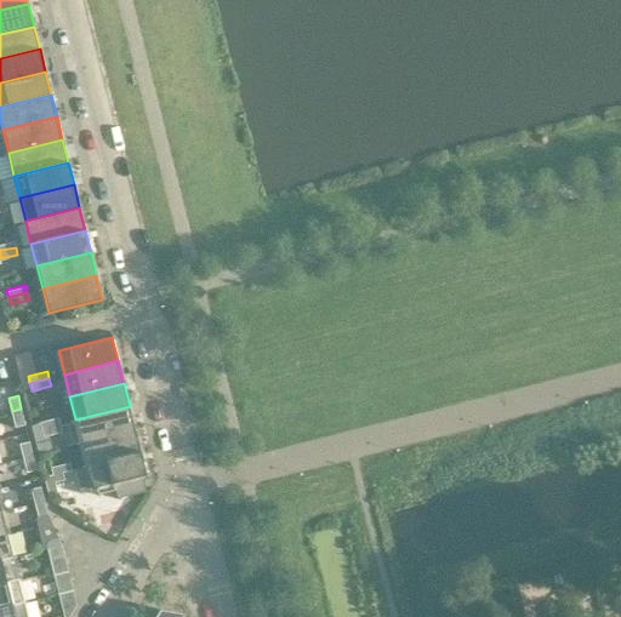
[(130,406),(75,420),(81,441),(135,428),(130,406)]
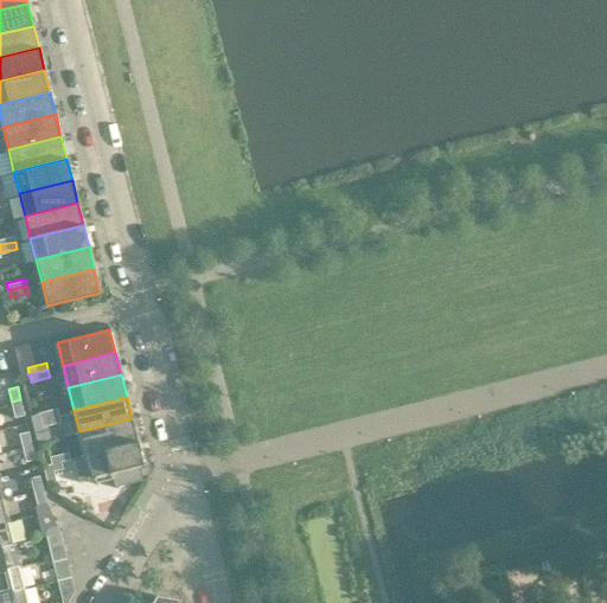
[(20,399),(12,402),(16,416),(24,414),(20,399)]
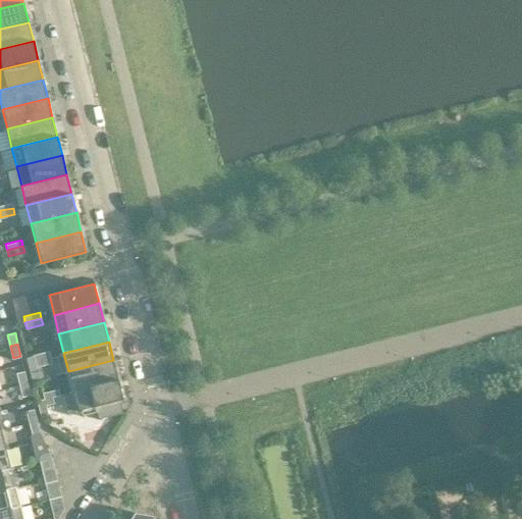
[(50,356),(49,350),(33,354),(27,357),(28,362),(50,356)]
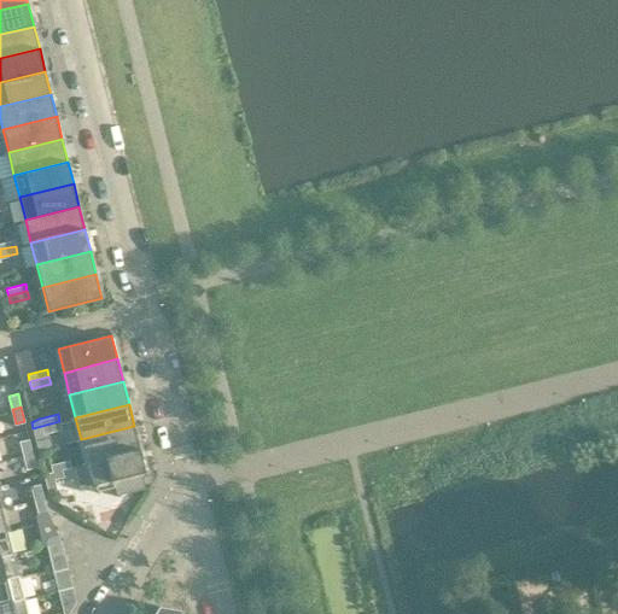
[(62,428),(59,421),(33,428),(38,450),(53,446),(48,432),(62,428)]
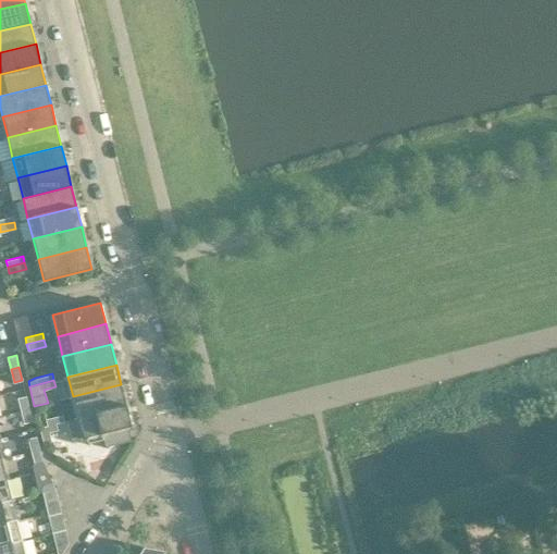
[(126,405),(121,384),(73,396),(77,417),(126,405)]
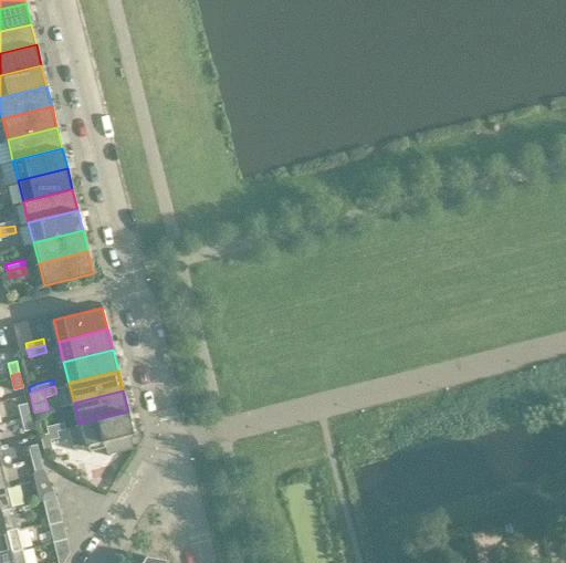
[(18,404),(21,417),(30,415),(27,402),(18,404)]
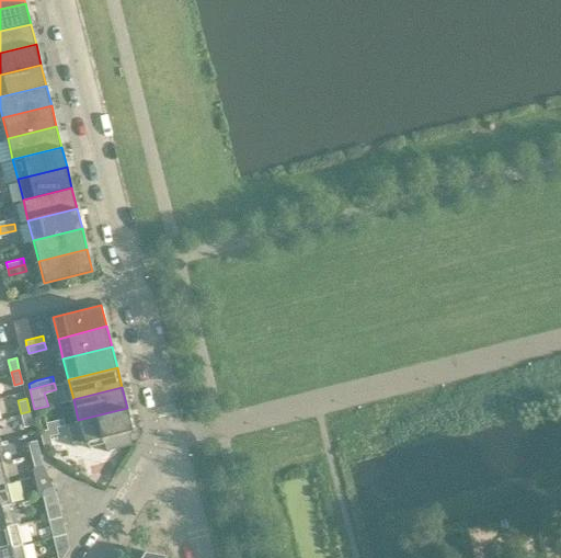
[(133,430),(127,408),(78,420),(68,422),(73,444),(87,441),(88,446),(104,442),(106,450),(132,443),(128,430),(133,430)]
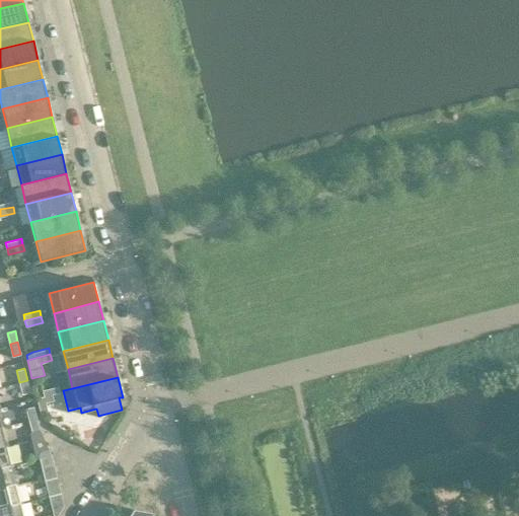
[(27,380),(19,382),(22,393),(30,391),(27,380)]
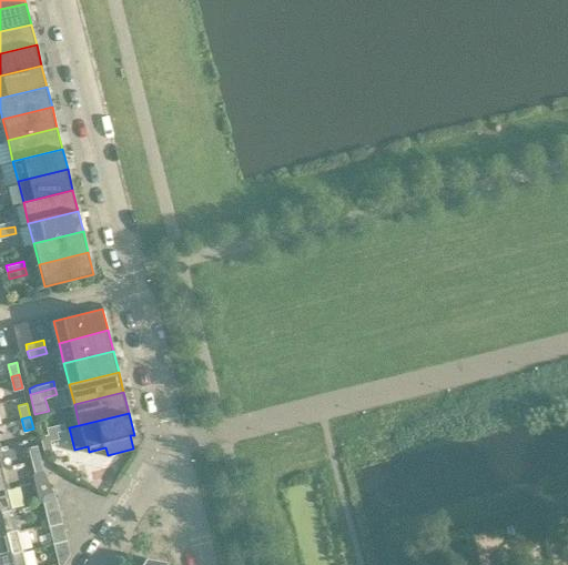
[(66,429),(63,422),(47,426),(48,433),(57,431),(66,429)]
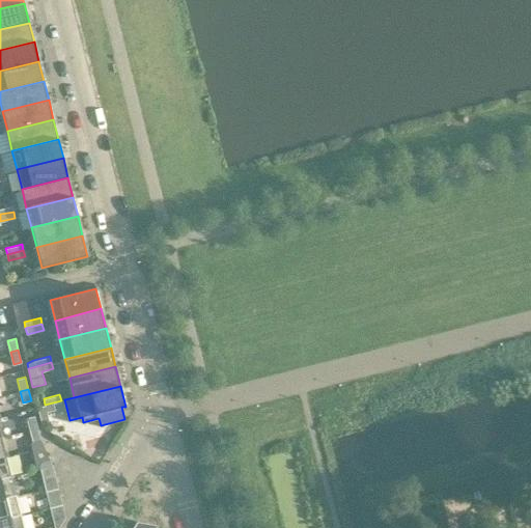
[(53,403),(45,405),(37,407),(42,422),(49,420),(47,411),(55,409),(53,403)]
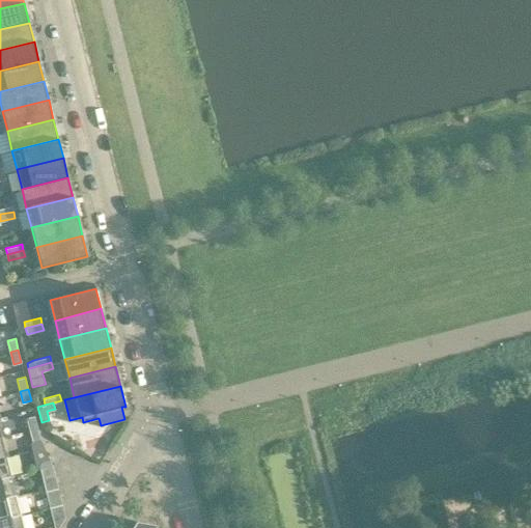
[(26,417),(29,429),(37,427),(34,415),(26,417)]
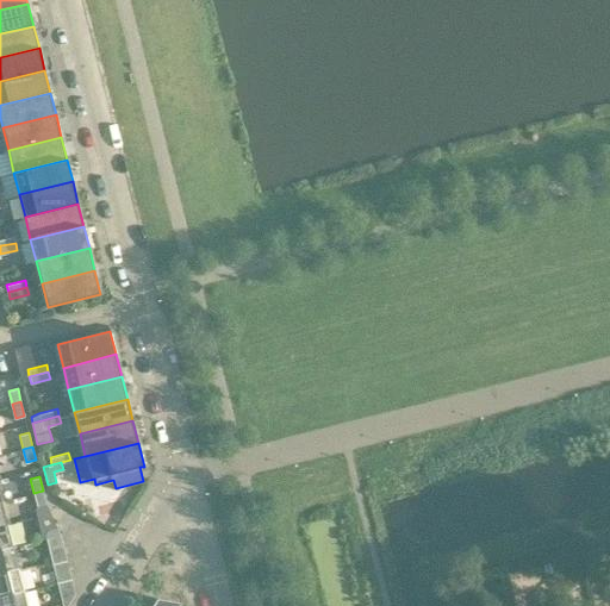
[(43,491),(33,493),(37,506),(47,504),(43,491)]
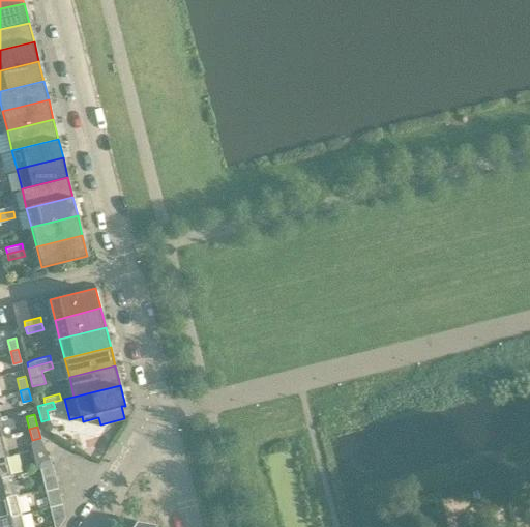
[(6,455),(0,456),(0,476),(11,474),(6,455)]
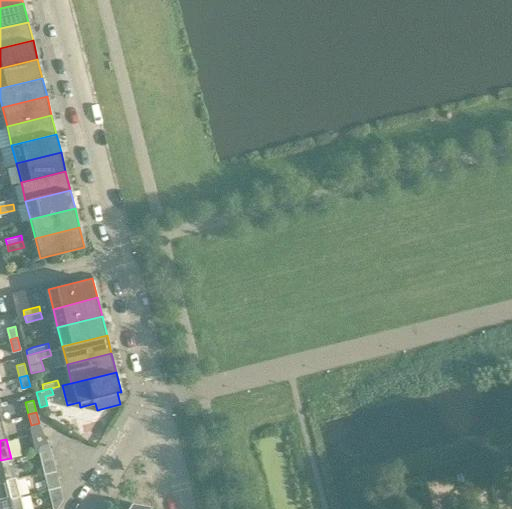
[(51,448),(48,443),(40,445),(38,448),(39,451),(51,448)]
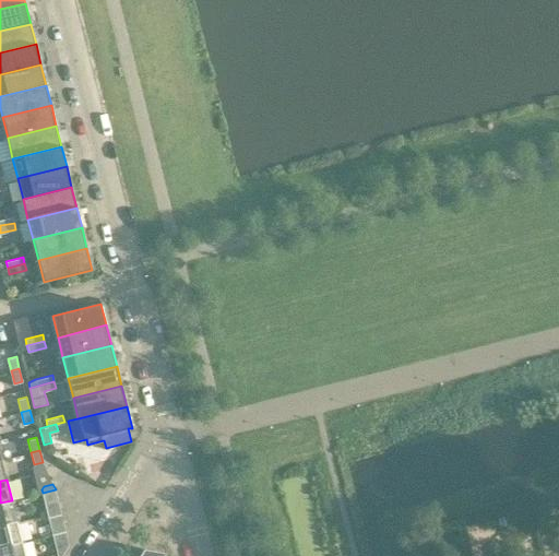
[(58,498),(56,489),(43,493),(45,501),(58,498)]
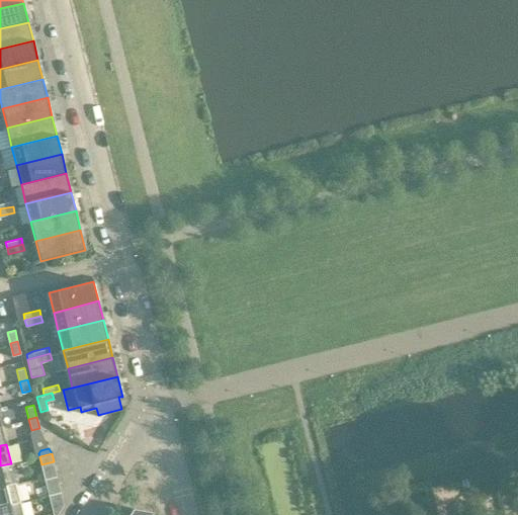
[(55,469),(54,461),(41,464),(44,473),(55,469)]
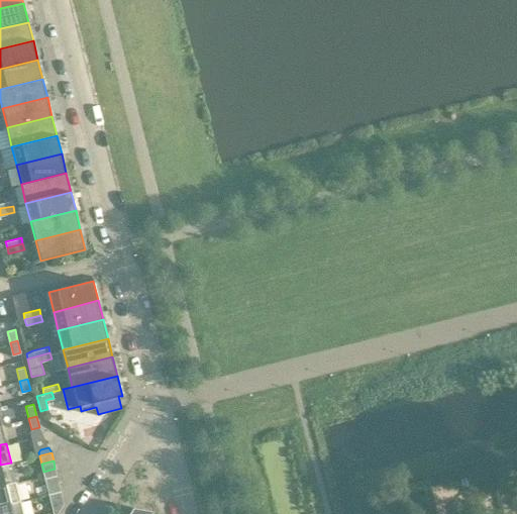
[(11,463),(0,465),(0,485),(15,482),(11,463)]
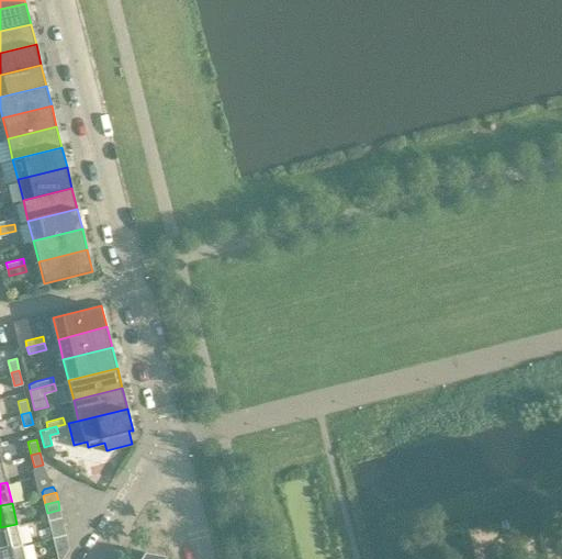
[(64,525),(62,516),(48,520),(51,528),(64,525)]
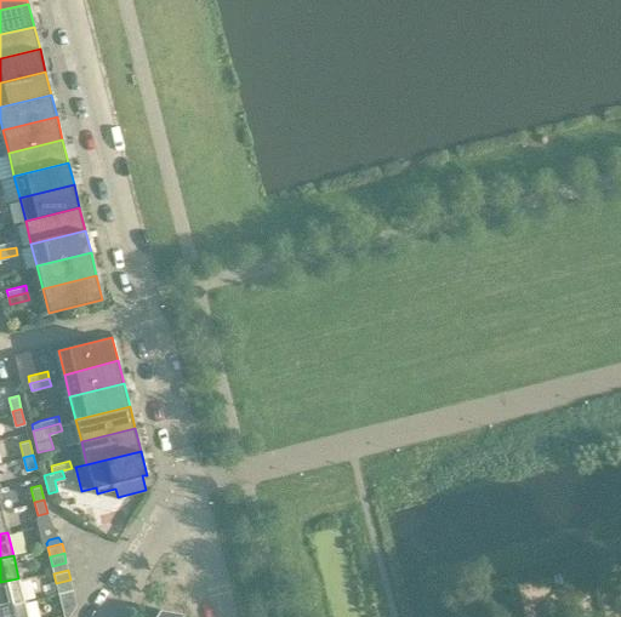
[(18,578),(0,582),(0,606),(24,600),(18,578)]
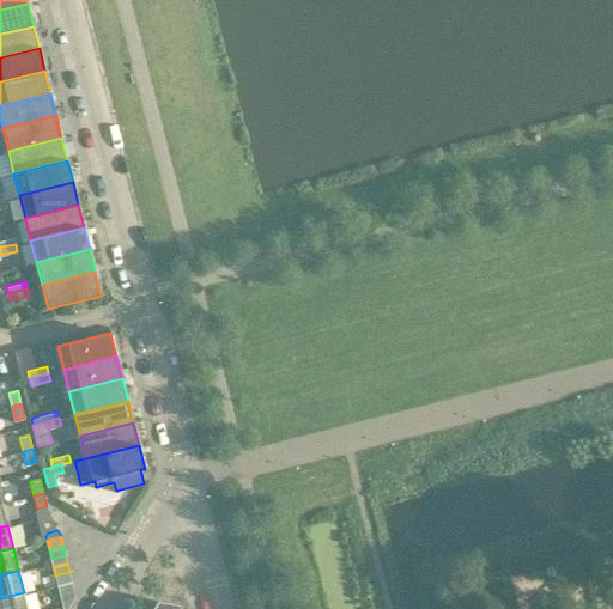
[(72,582),(70,572),(55,576),(58,585),(72,582)]
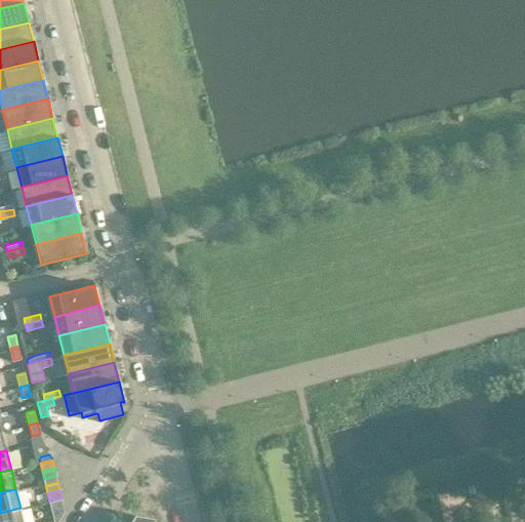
[(63,505),(51,508),(54,521),(56,521),(65,511),(63,505)]
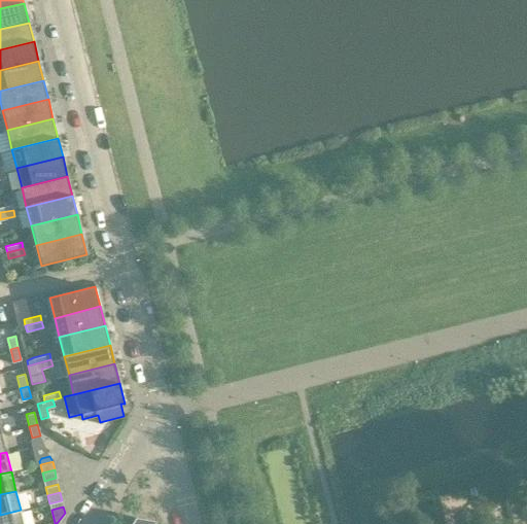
[(24,523),(21,510),(0,515),(0,523),(24,523)]
